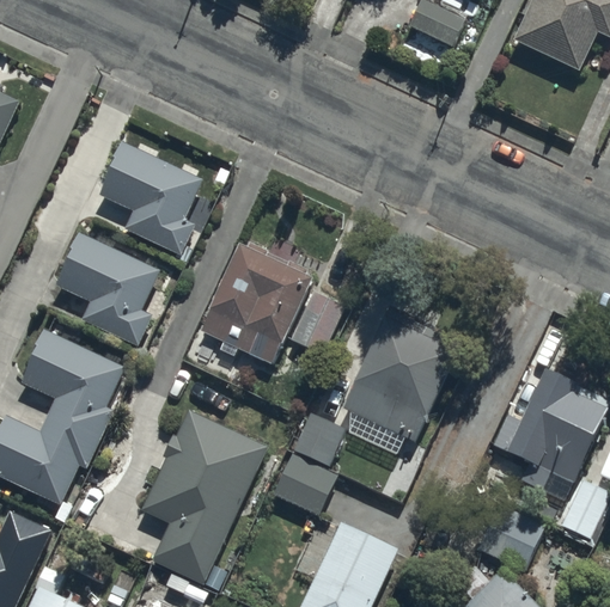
[(465,19),(425,0),(419,0),(407,25),(451,47),(465,19)]
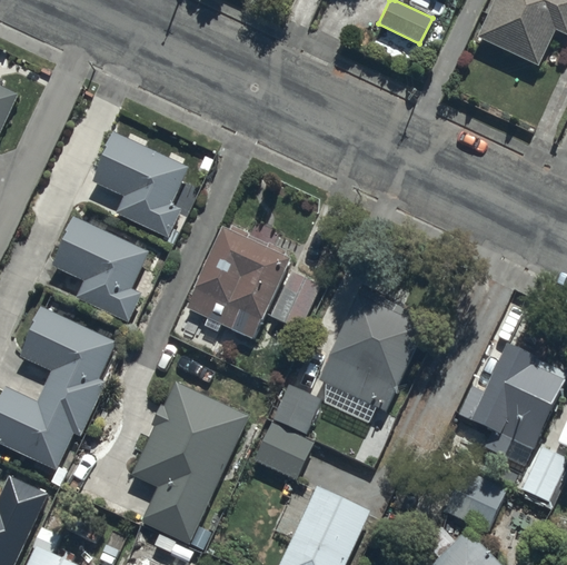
[(491,0),(475,37),(537,67),(555,31),(566,37),(566,0),(491,0)]
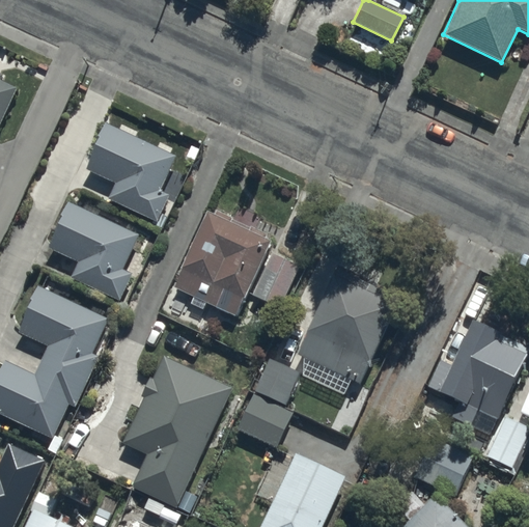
[(0,119),(16,87),(0,80),(0,78),(2,75),(0,73),(0,119)]
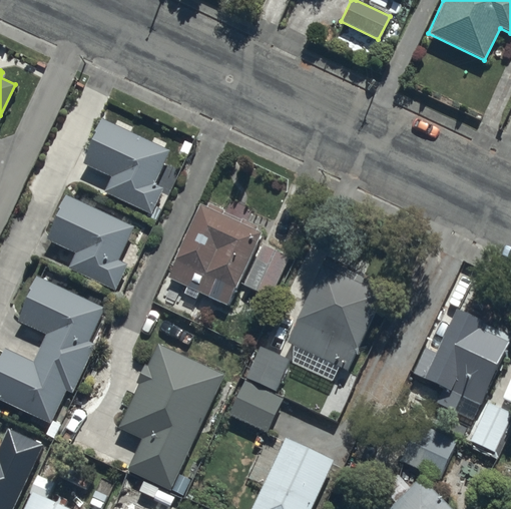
[(168,150),(100,117),(79,161),(112,177),(105,191),(151,213),(164,187),(153,182),(168,150)]
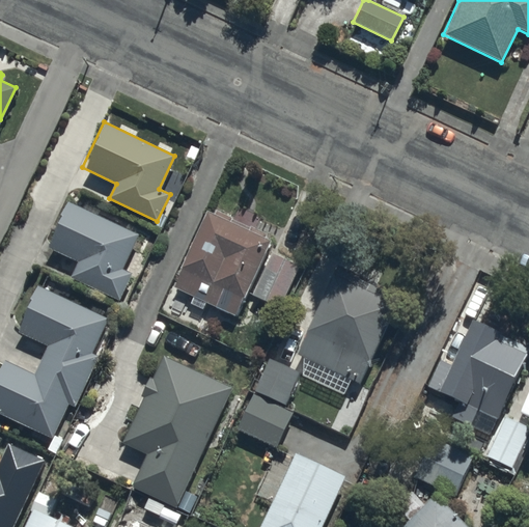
[(139,234),(66,202),(47,248),(79,262),(72,278),(119,300),(132,273),(123,269),(139,234)]
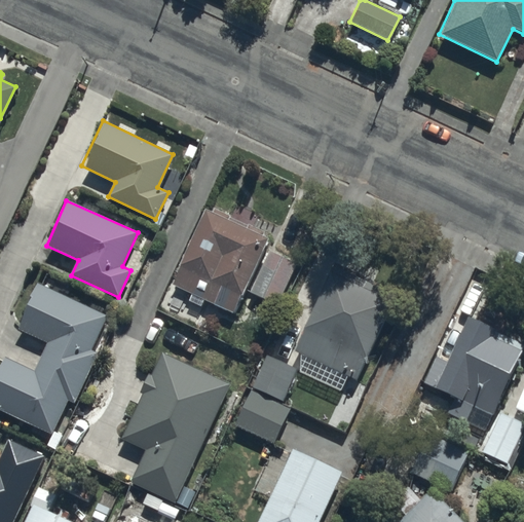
[(204,211),(180,264),(182,264),(173,285),(233,313),(241,297),(244,298),(247,291),(276,304),(296,263),(264,249),(268,240),(263,237),(265,233),(214,210),(212,214),(204,211)]
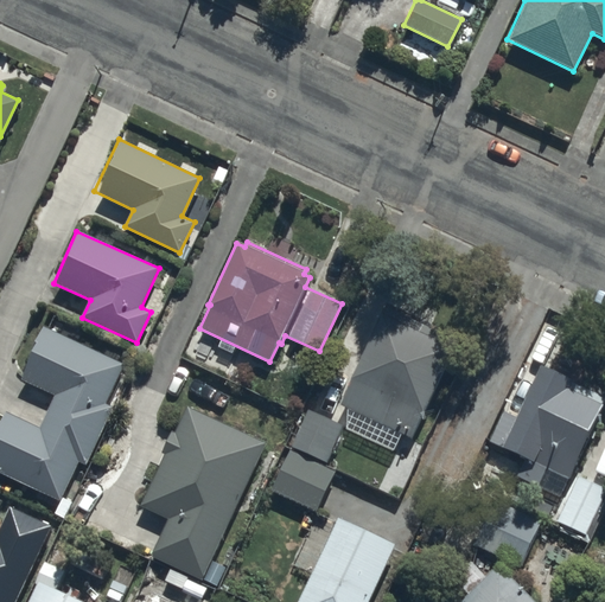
[(407,437),(411,440),(457,340),(387,307),(341,405),(348,408),(341,423),(307,408),(290,444),(325,461),(342,426),(400,453),(407,437)]
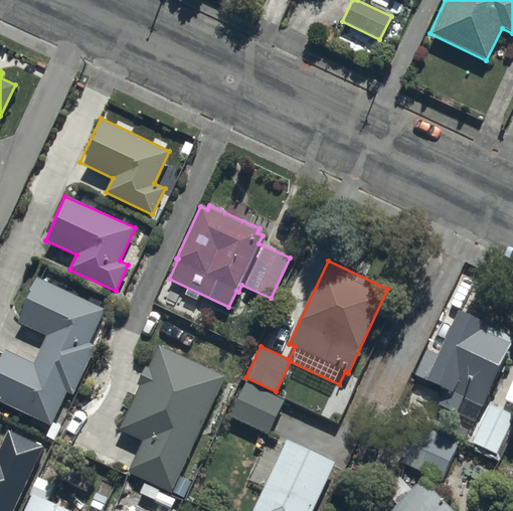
[(105,310),(36,276),(15,319),(45,334),(31,362),(5,349),(0,359),(0,400),(50,427),(67,391),(71,393),(96,345),(90,342),(105,310)]
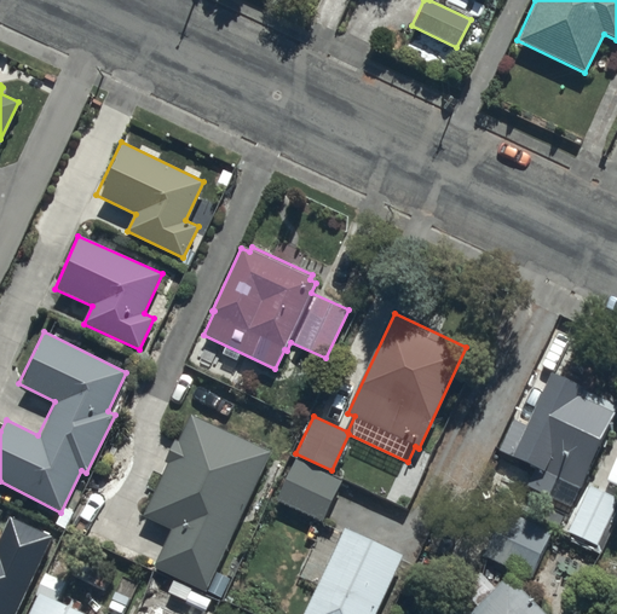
[(549,374),(512,457),(537,469),(534,478),(553,486),(557,478),(582,490),(616,413),(613,412),(616,404),(549,374)]
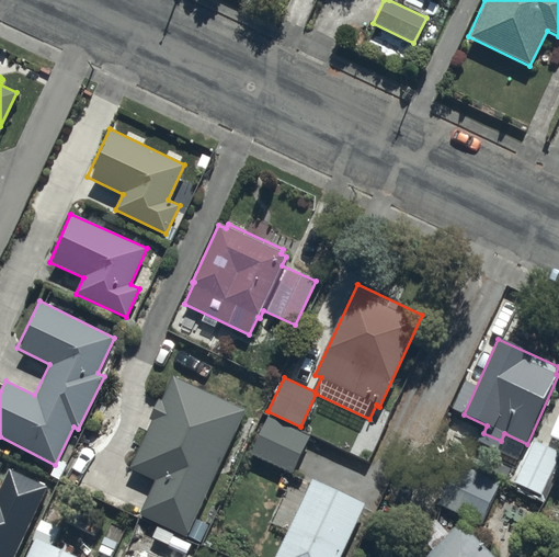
[(244,409),(171,376),(159,401),(157,400),(140,436),(144,439),(130,467),(155,478),(139,513),(189,535),(244,409)]
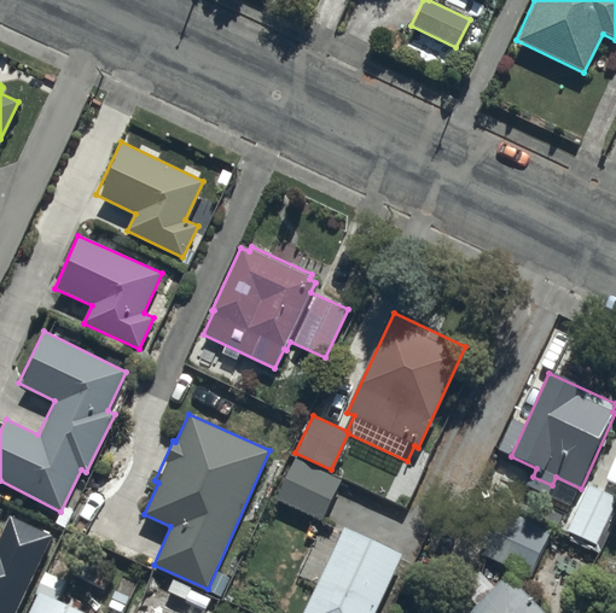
[(295,457),(275,498),(321,520),(341,479),(295,457)]
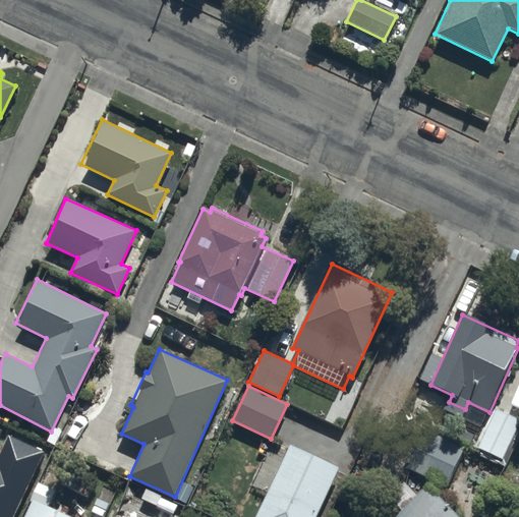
[(425,427),(406,467),(447,486),(466,448),(425,427)]
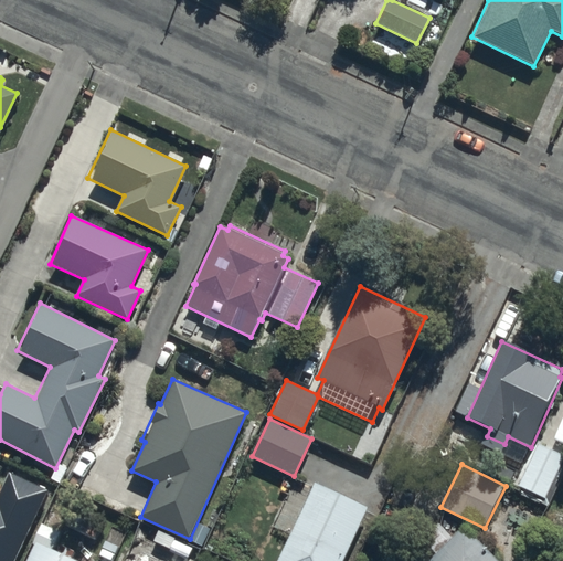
[(0,560),(11,560),(48,486),(7,466),(0,480),(0,560)]
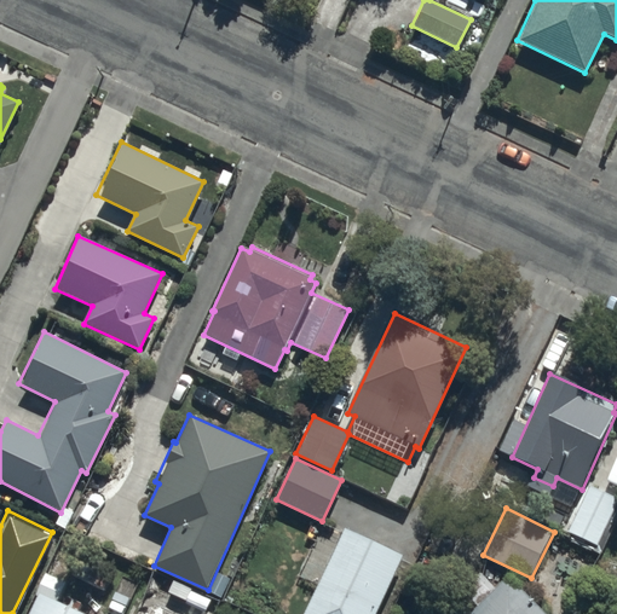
[(376,613),(404,556),(344,528),(304,613),(376,613)]
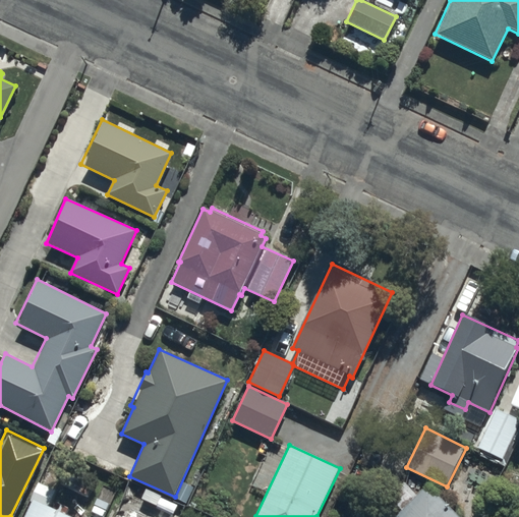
[(68,516),(47,508),(55,489),(38,480),(20,516),(68,516)]
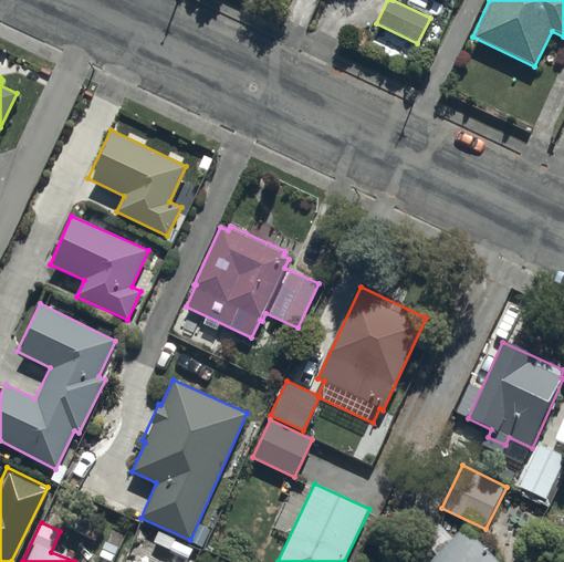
[(498,561),(462,527),(453,536),(440,522),(419,543),(431,554),(423,561),(498,561)]
